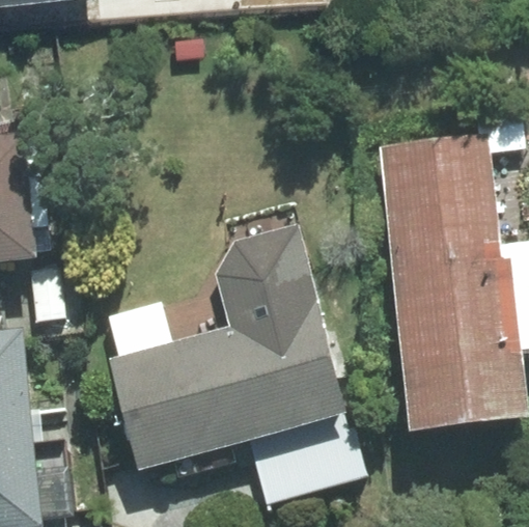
[(409,432),(528,419),(510,255),(500,257),(486,133),(378,144),(409,432)]
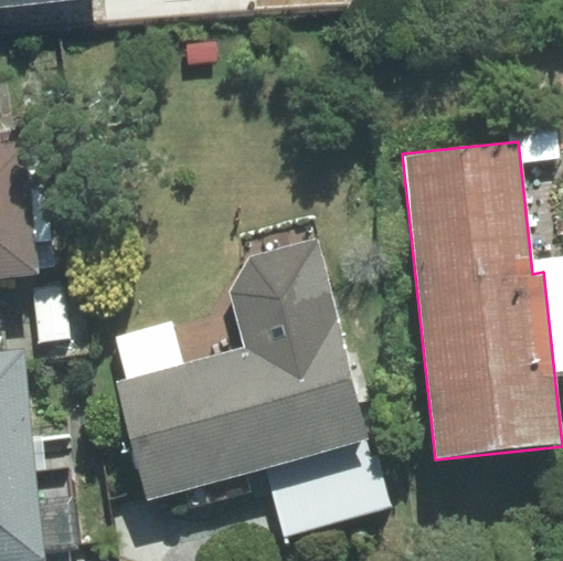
[(0,279),(38,276),(24,144),(0,146),(0,279)]
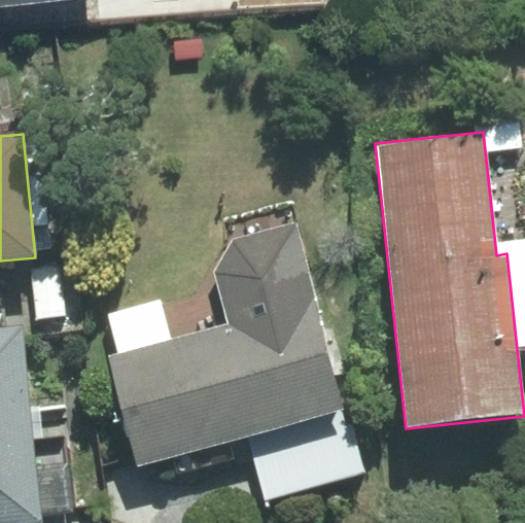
[(263,499),(362,472),(345,410),(344,410),(314,299),(317,298),(296,219),(233,237),(212,271),(226,322),(105,354),(137,466),(246,438),(263,499)]
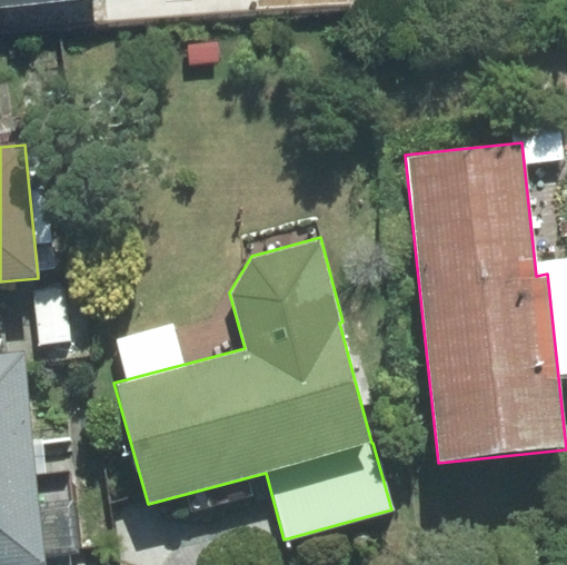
[(70,342),(65,284),(32,286),(38,344),(70,342)]
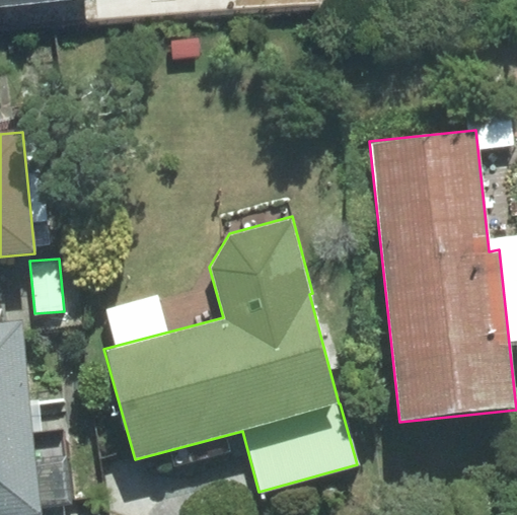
[(0,514),(40,514),(21,319),(0,320),(0,514)]
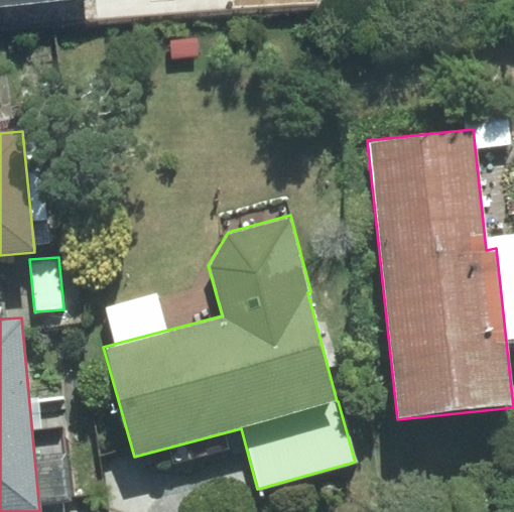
All buildings are outlined.
